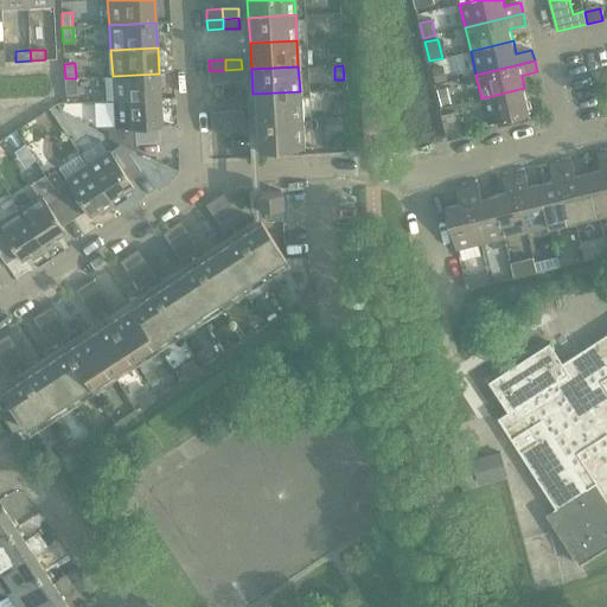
[(442,66),(432,69),(435,83),(446,81),(442,66)]
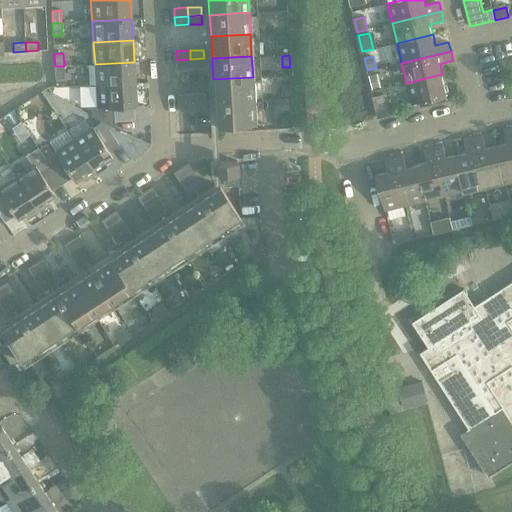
[(204,58),(190,59),(191,68),(204,67),(204,58)]
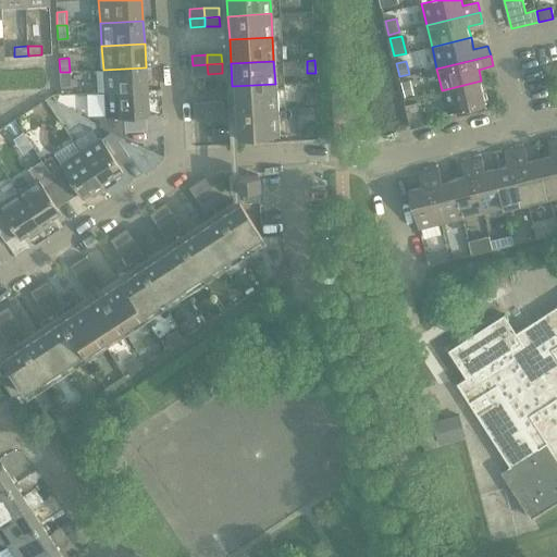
[(207,64),(193,65),(193,74),(208,74),(207,64)]
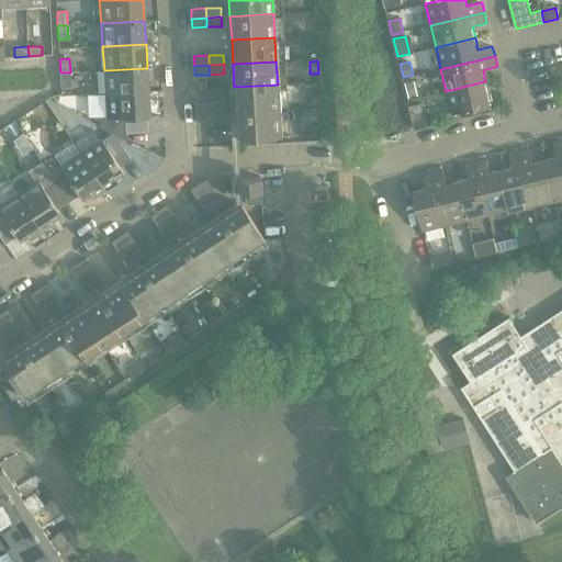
[(147,68),(104,70),(105,93),(148,91),(147,68)]
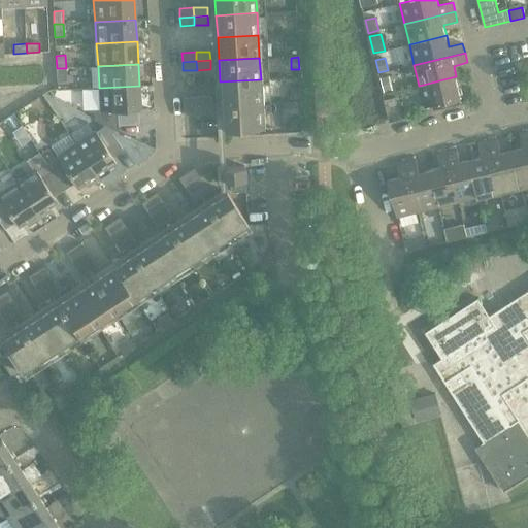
[(66,68),(57,68),(58,81),(66,80),(66,68)]
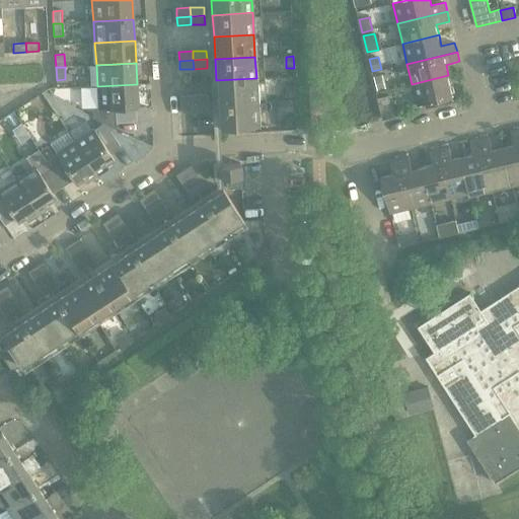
[(448,75),(412,84),(417,105),(453,96),(448,75)]
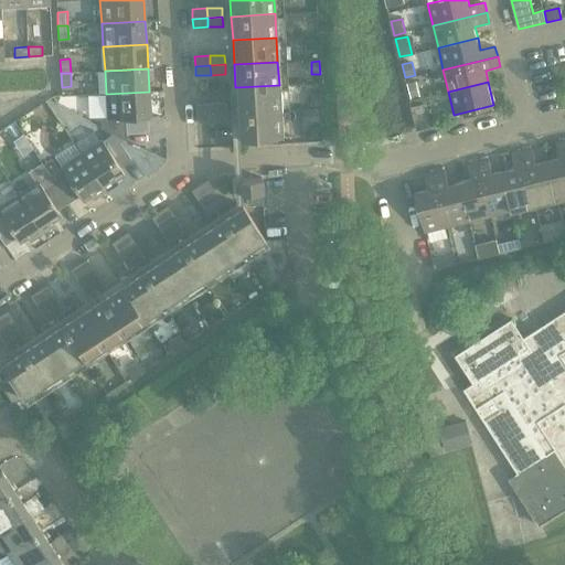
[(417,83),(406,85),(409,98),(420,96),(417,83)]
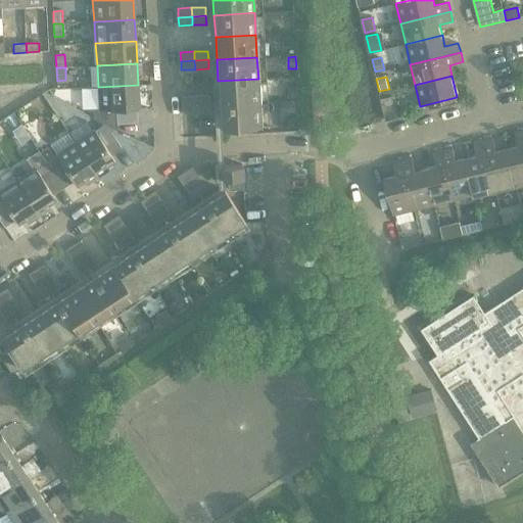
[(258,79),(218,81),(219,103),(259,100),(258,79)]
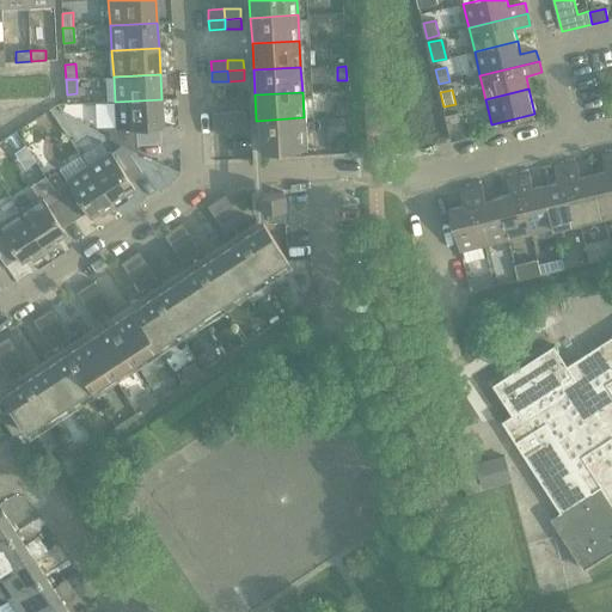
[(161,99),(115,102),(116,128),(109,128),(110,139),(138,152),(136,128),(163,127),(161,99)]
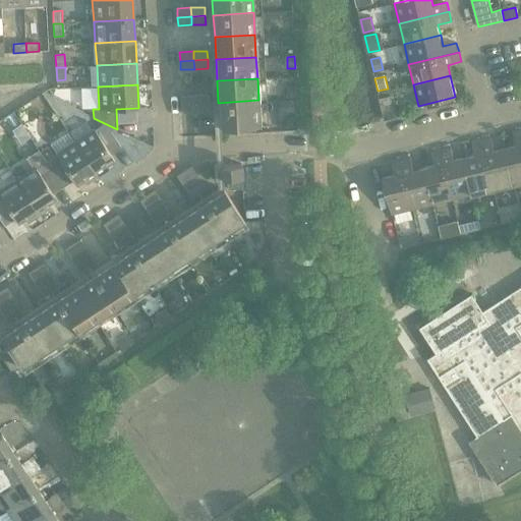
[(296,87),(287,88),(288,99),(296,98),(296,87)]
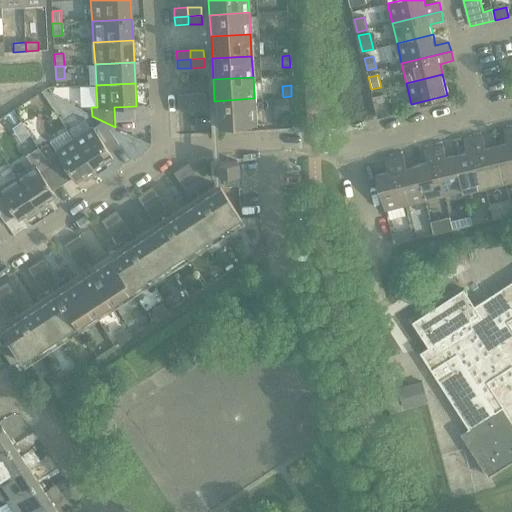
[(179,94),(179,103),(193,102),(192,93),(179,94)]
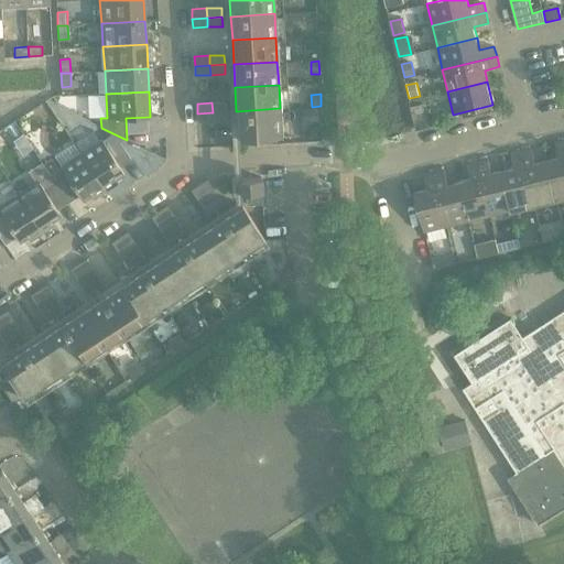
[(227,102),(212,102),(213,112),(227,111),(227,102)]
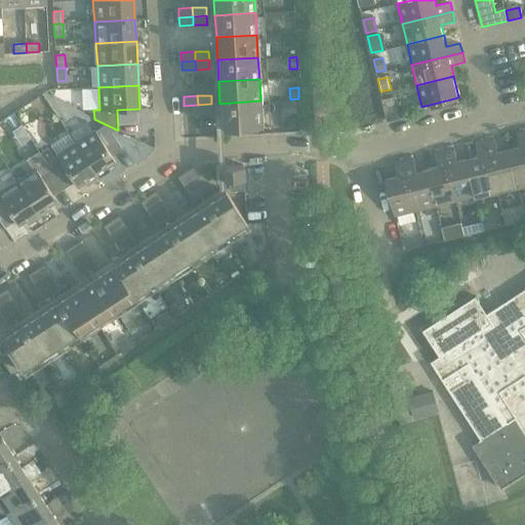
[(260,101),(219,104),(220,127),(261,124),(260,101)]
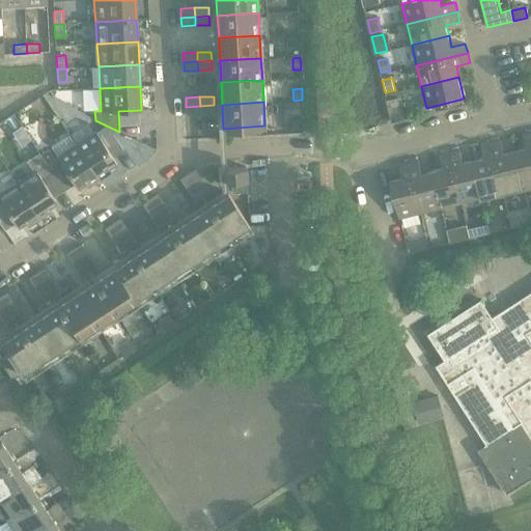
[(300,102),(289,103),(290,115),(300,114),(300,102)]
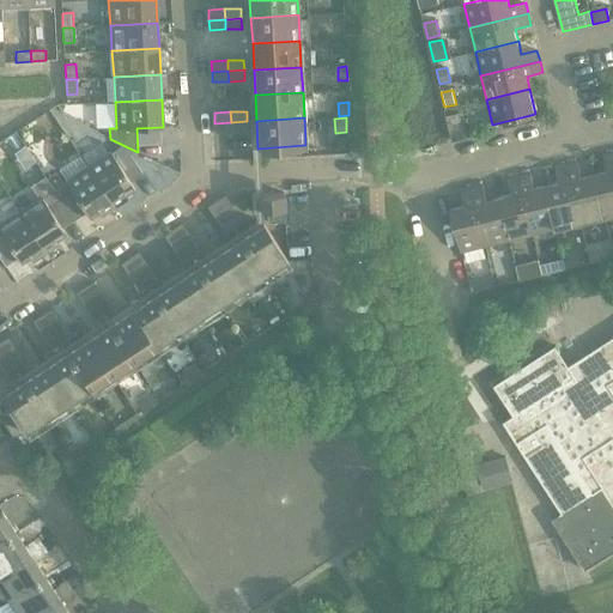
[(247,121),(231,122),(231,133),(248,132),(247,121)]
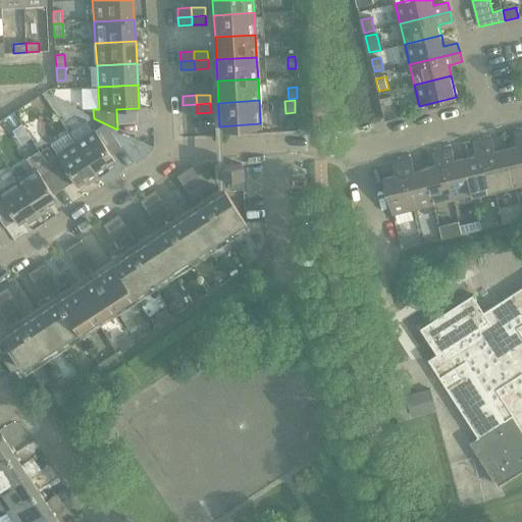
[(197,104),(183,105),(184,113),(197,113),(197,104)]
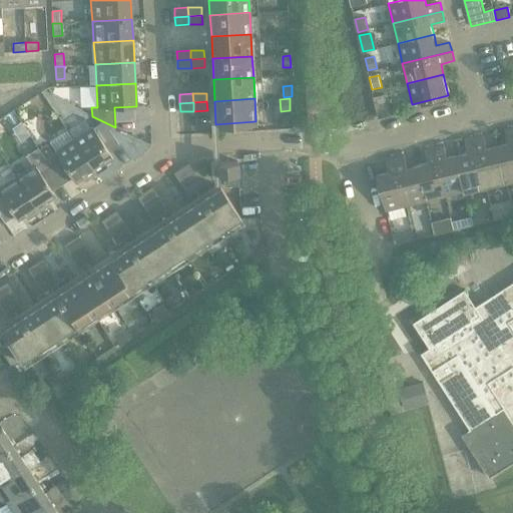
[(390,105),(377,108),(379,118),(392,115),(390,105)]
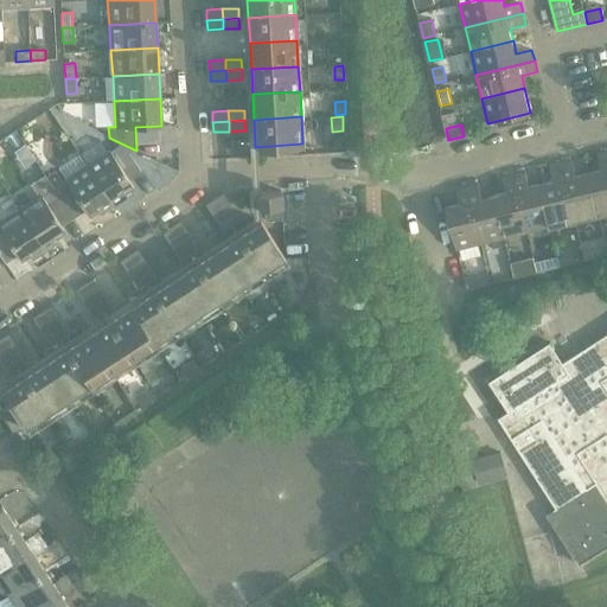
[(336,135),(330,142),(331,149),(344,149),(344,135),(336,135)]
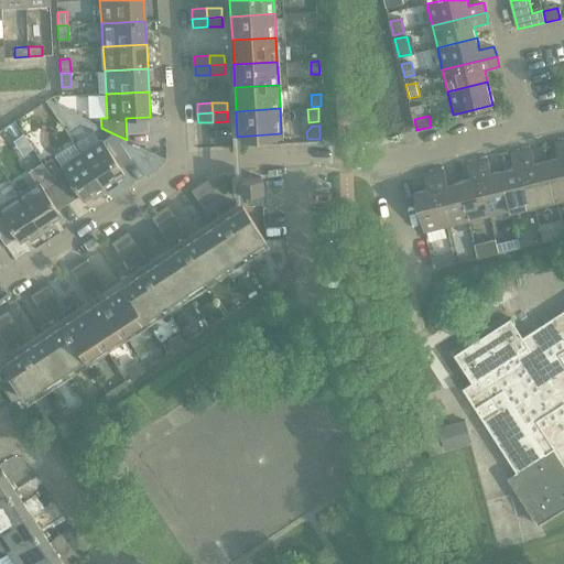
[(560,156),(548,160),(557,198),(563,196),(563,139),(556,142),(560,156)]
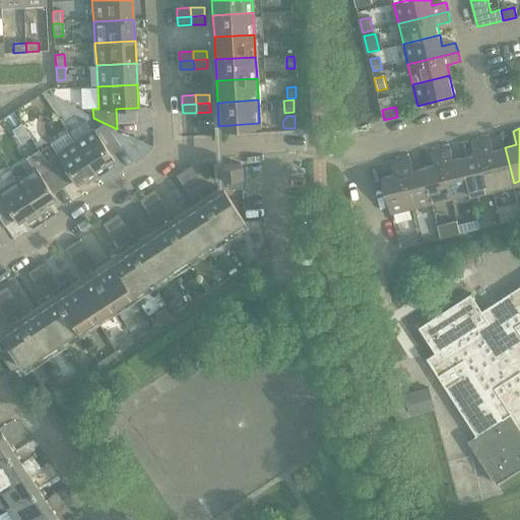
[(94,130),(75,142),(96,175),(109,168),(107,165),(114,159),(105,145),(115,138),(110,131),(100,137),(94,130)]
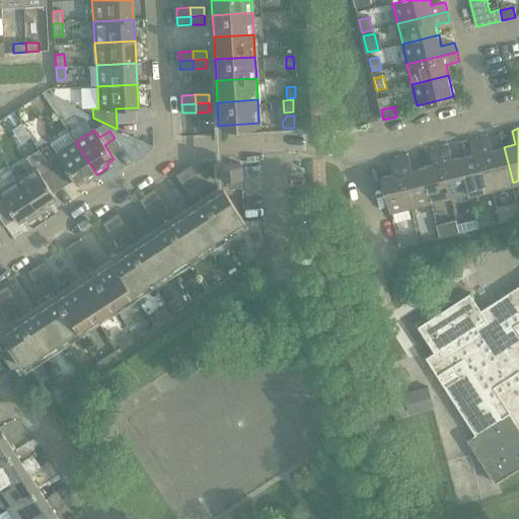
[(490,136),(480,138),(493,188),(513,182),(504,147),(493,149),(490,136)]
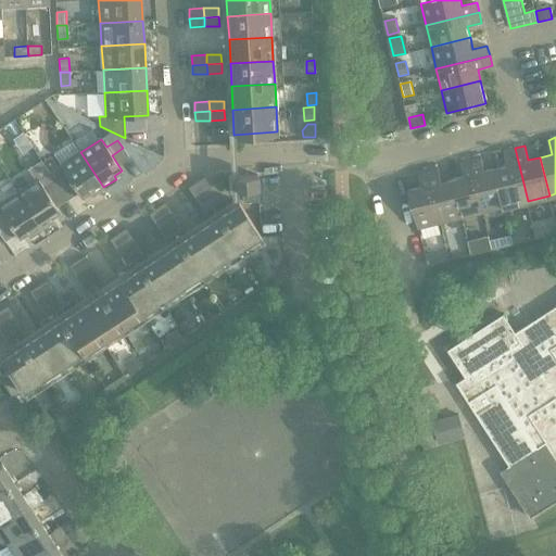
[(508,165),(496,167),(506,206),(528,201),(515,148),(504,151),(508,165)]
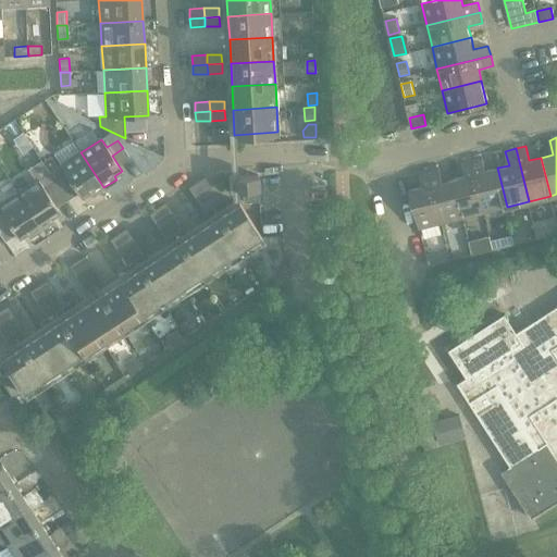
[(58,168),(50,173),(54,181),(65,174),(82,198),(89,193),(91,195),(103,187),(81,152),(58,168)]
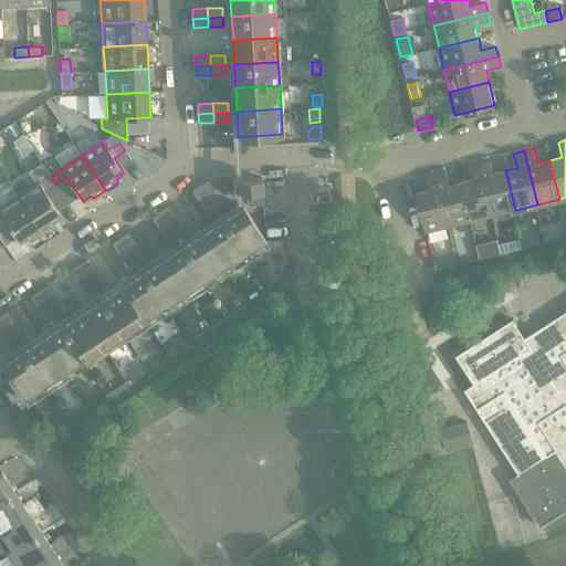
[(51,159),(43,165),(51,176),(59,170),(51,159)]
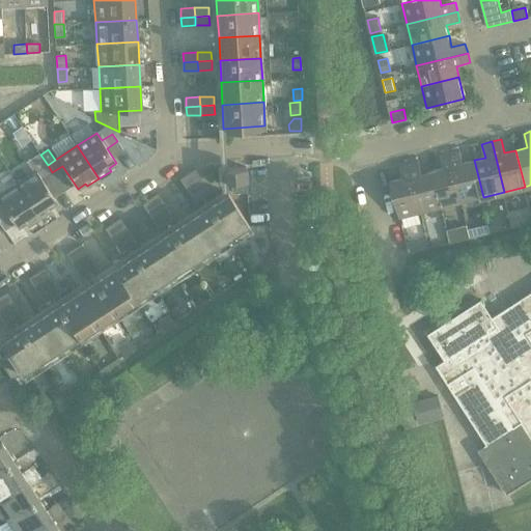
[(459,149),(450,151),(463,202),(483,197),(474,160),(464,163),(459,149)]
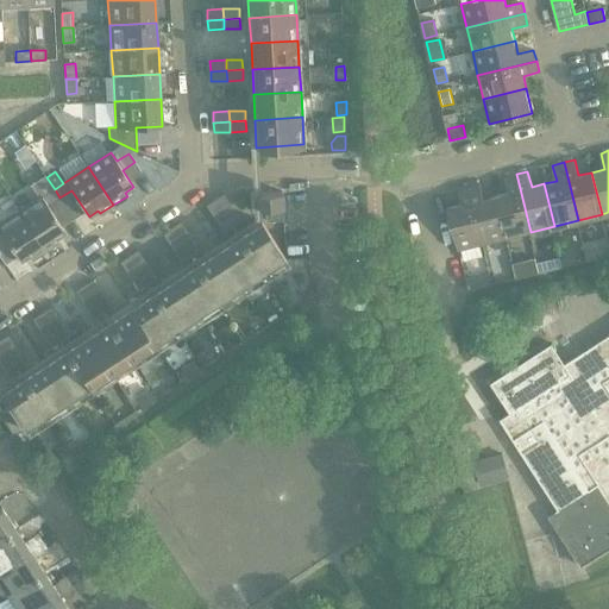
[(509,193),(497,195),(507,238),(531,232),(516,174),(506,176),(509,193)]
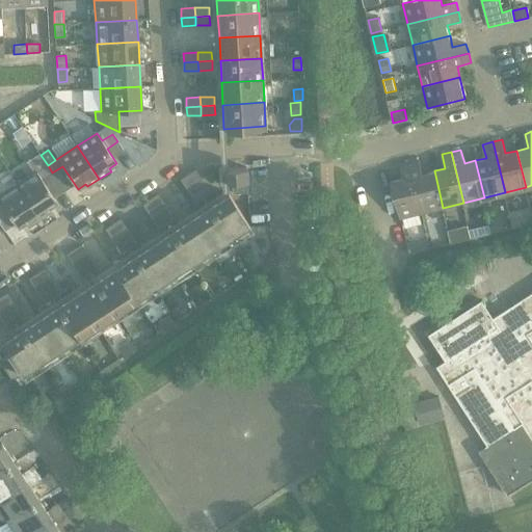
[(420,159),(409,162),(423,213),(443,208),(434,170),(423,174),(420,159)]
